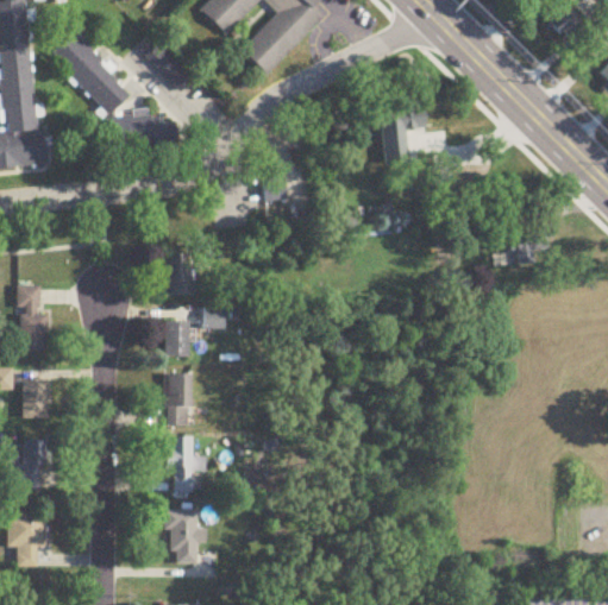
[(0,71),(0,0),(22,0),(39,125),(7,128),(0,71)]
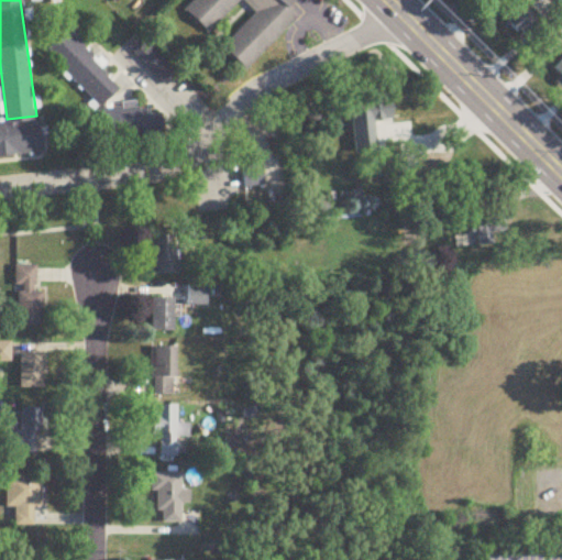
[(191,0),(184,8),(207,32),(239,0),(243,0),(255,12),(221,45),(244,69),(298,17),(289,7),(295,0),(191,0)]
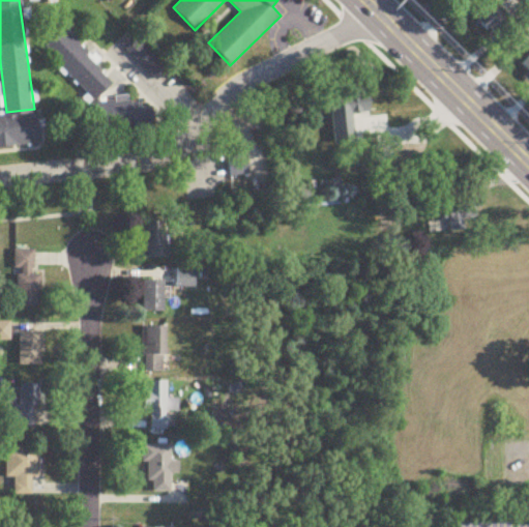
[(492,31),(506,17),(491,0),(481,0),(471,10),(492,31)]
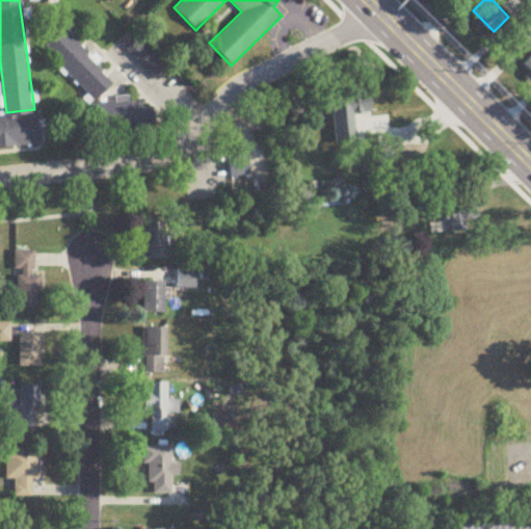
[(61,23),(95,57),(113,77),(94,97),(42,42),(61,23)]
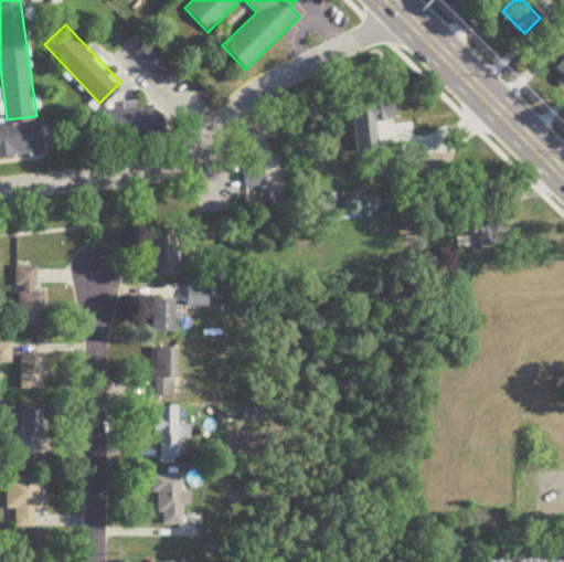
[(137,27),(176,64),(163,76),(121,36),(137,27)]
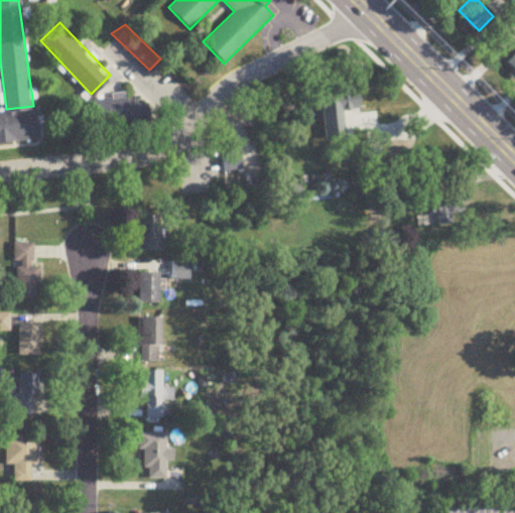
[(76,95),(91,94),(136,90),(139,128),(78,132),(76,95)]
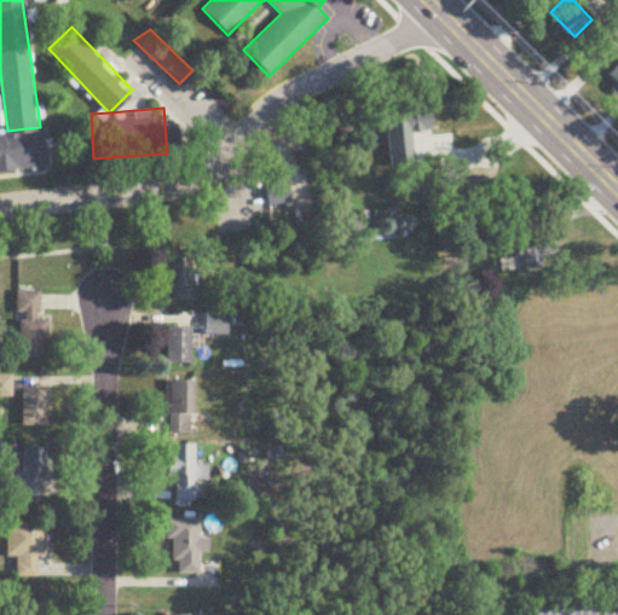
[(386,117),(392,166),(416,163),(413,132),(433,129),(431,112),(386,117)]
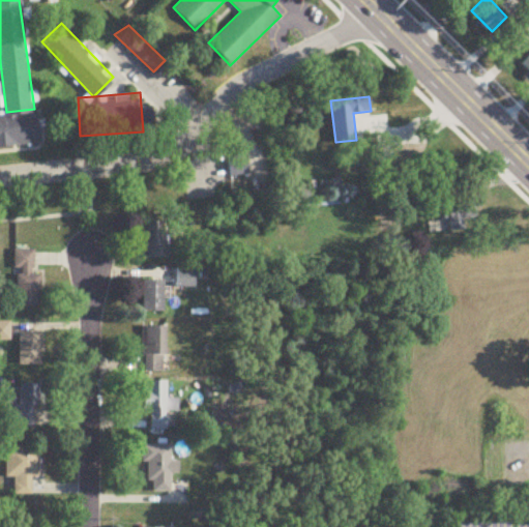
[(0,112),(6,112),(34,109),(38,136),(0,140),(0,112)]
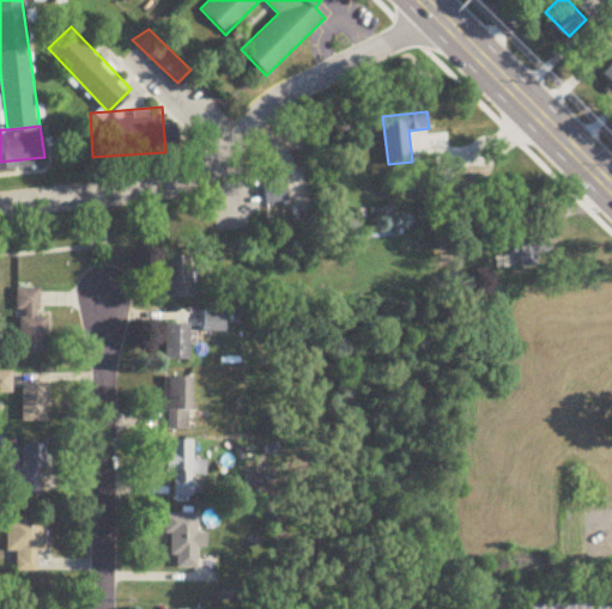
[(513,227),(513,251),(520,251),(520,263),(537,263),(537,250),(551,250),(551,227),(513,227)]
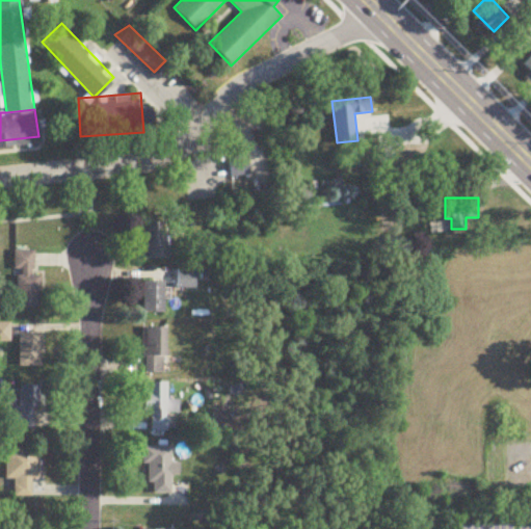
[(171,221),(145,221),(145,257),(171,257),(171,221)]
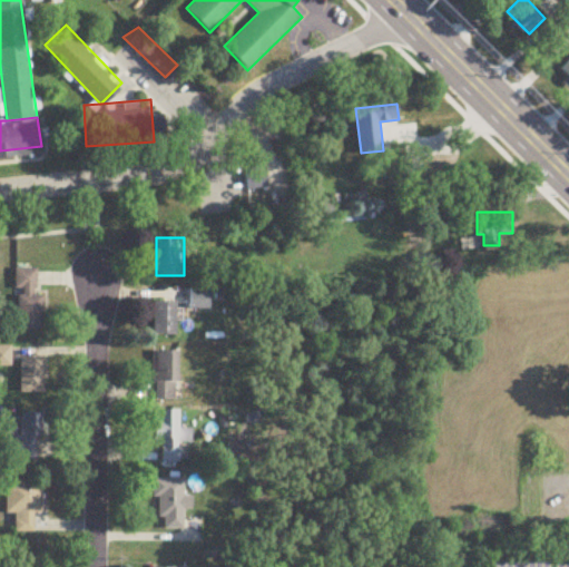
[(37,267),(18,267),(18,329),(43,329),(45,294),(37,293),(37,267)]
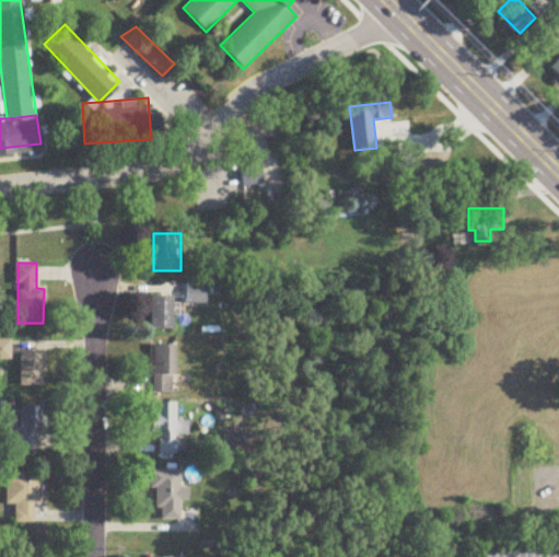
[(207,301),(207,282),(188,282),(188,301),(207,301)]
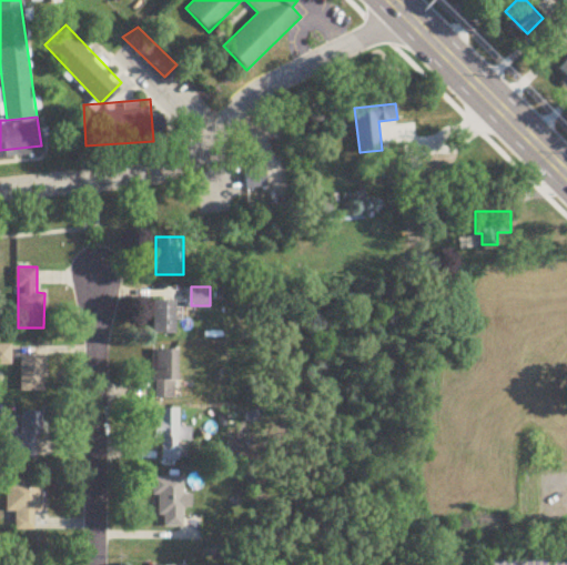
[(176,332),(176,299),(153,299),(153,332),(176,332)]
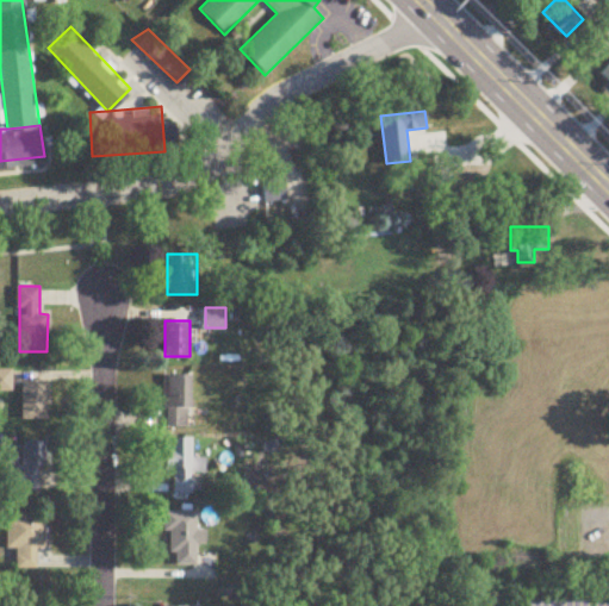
[(13,369),(0,368),(0,389),(13,391),(13,369)]
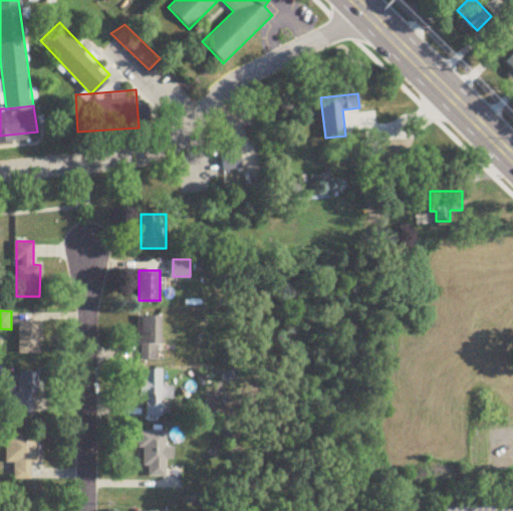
[(139,315),(139,359),(161,359),(161,315),(139,315)]
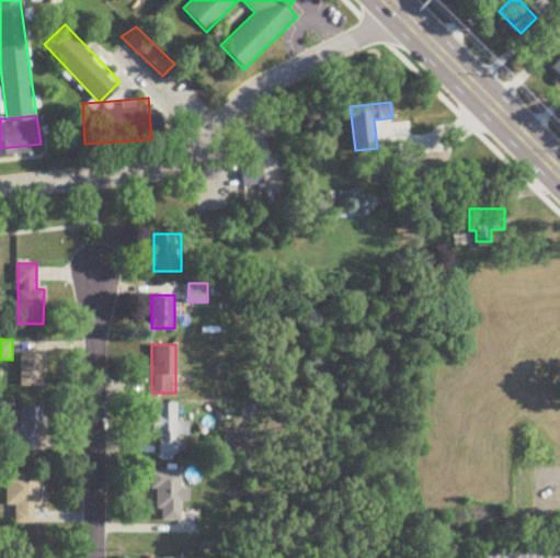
[(45,385),(45,351),(21,351),(21,385),(45,385)]
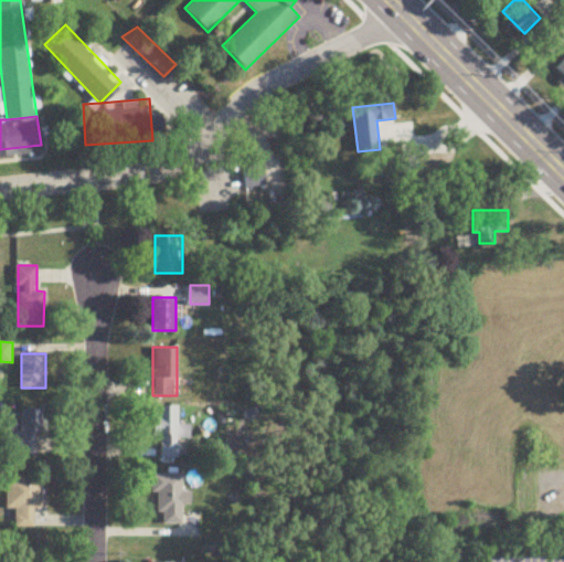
[(155,435),(160,435),(160,456),(184,456),(184,442),(179,442),(179,404),(155,404),(155,435)]
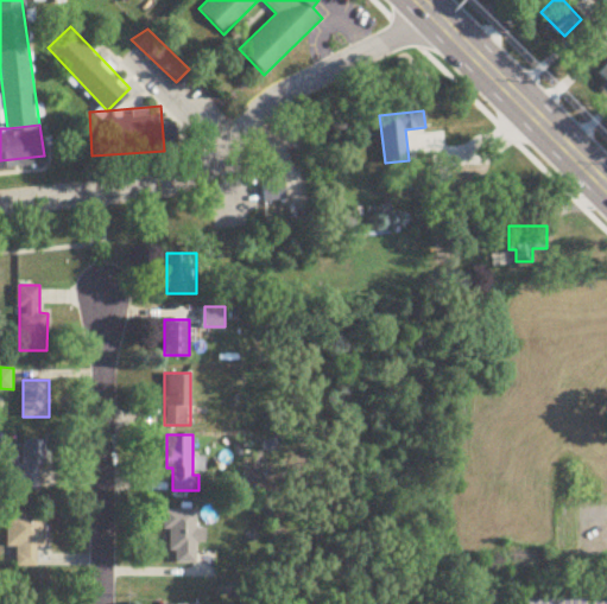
[(17,487),(39,487),(39,465),(46,465),(46,439),(24,439),(24,464),(16,464),(17,487)]
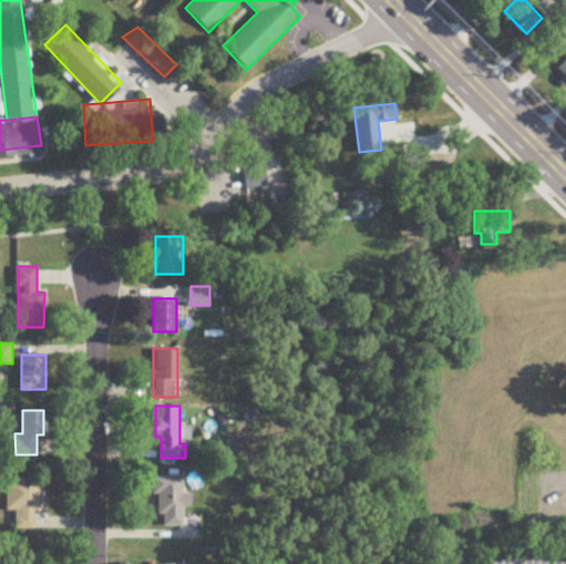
[(158,493),(158,514),(164,514),(164,525),(183,525),(183,475),(153,475),(153,493),(158,493)]
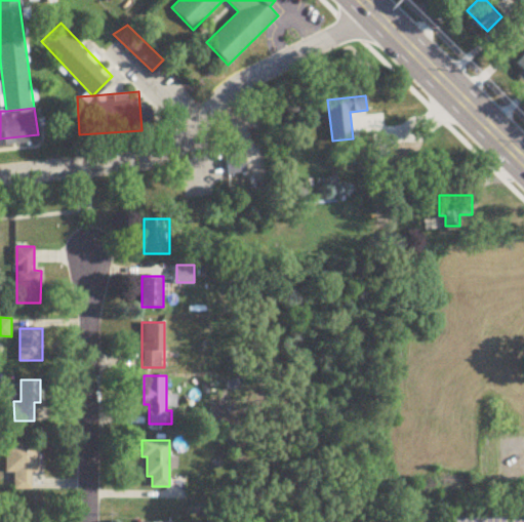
[(6,472),(15,472),(15,489),(32,489),(32,472),(39,472),(39,442),(6,442),(6,472)]
